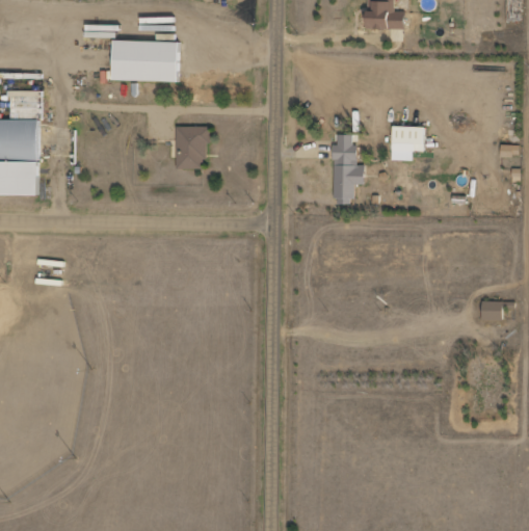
[(405,28),(405,10),(395,10),(394,0),(367,0),(368,7),(367,7),(368,29),(405,28)]
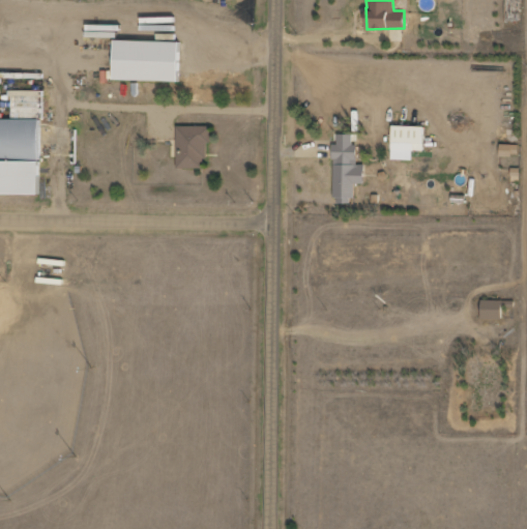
[(179,41),(114,39),(113,80),(178,82),(179,41)]
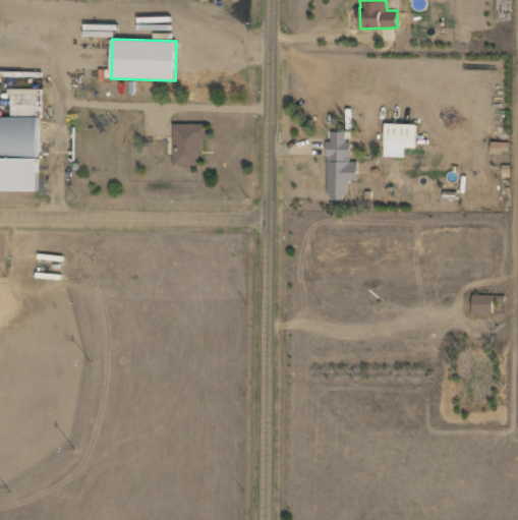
[(39,88),(8,89),(9,115),(40,114),(39,88)]
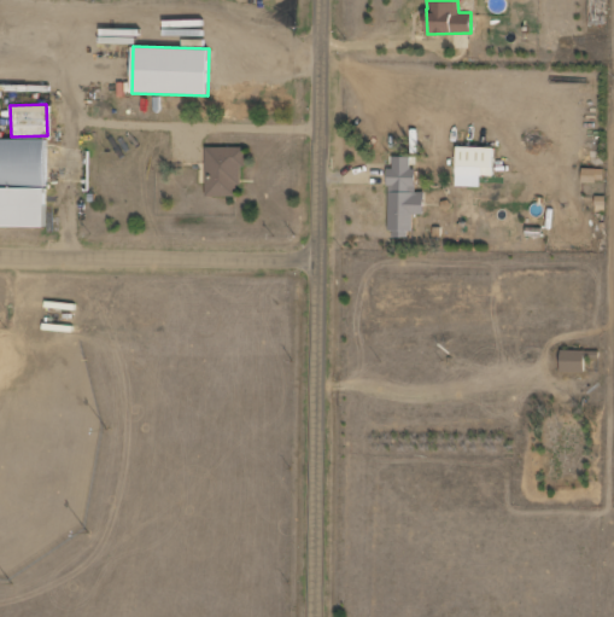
[(0,226),(46,227),(47,139),(0,138),(0,226)]
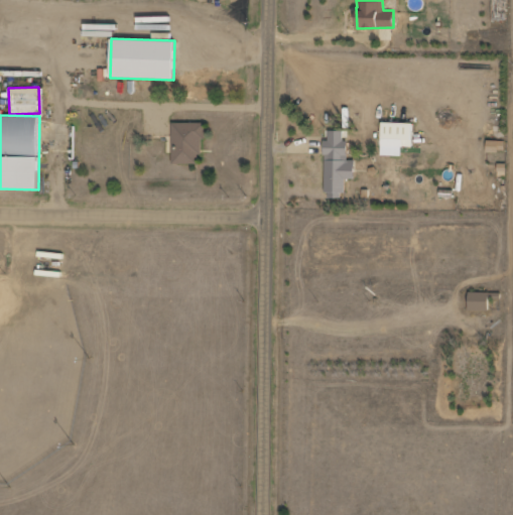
[(170,123),(170,163),(201,163),(200,122),(170,123)]
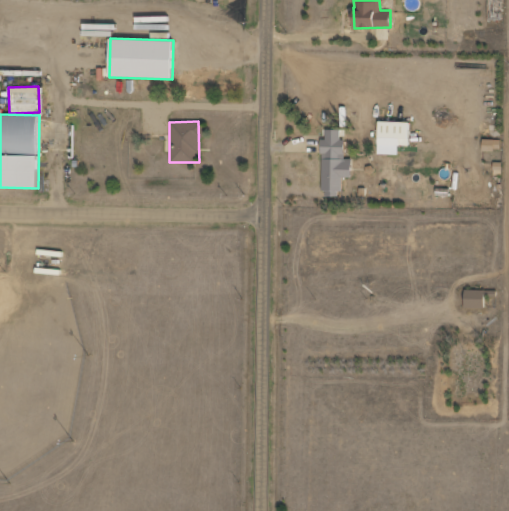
[(376,153),(397,154),(397,145),(408,145),(409,122),(377,121),(376,153)]
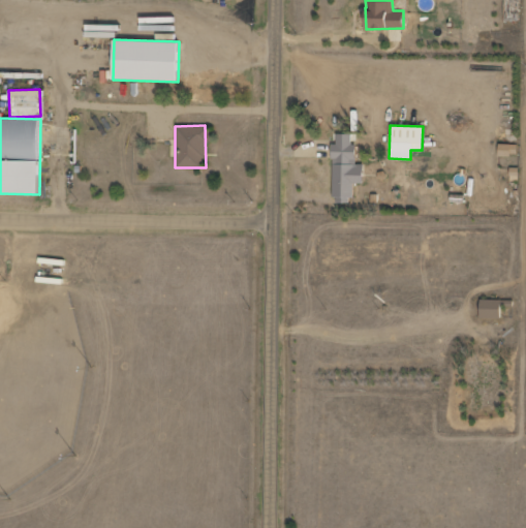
[(332,203),(351,203),(351,183),(362,183),(362,163),(354,163),(354,144),(349,144),(349,133),(335,133),(335,144),(332,144),(332,203)]
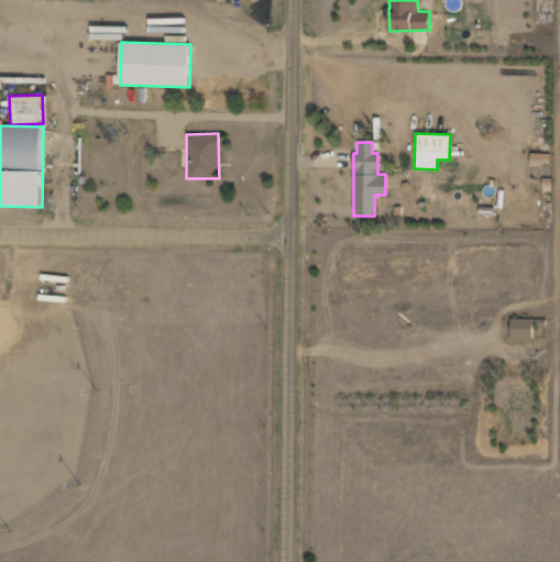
[(549,166),(550,153),(530,152),(529,165),(549,166)]
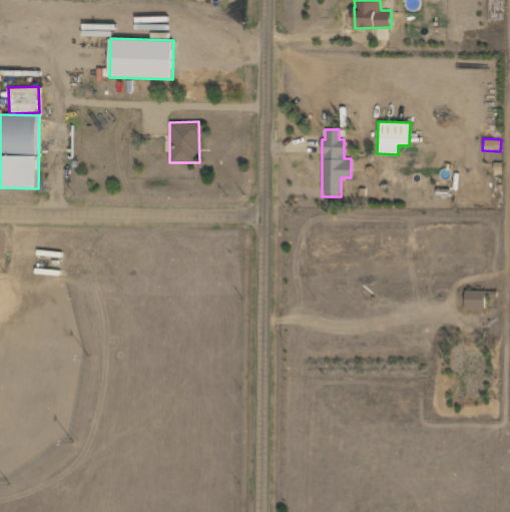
[(465,308),(485,308),(485,290),(465,290),(465,308)]
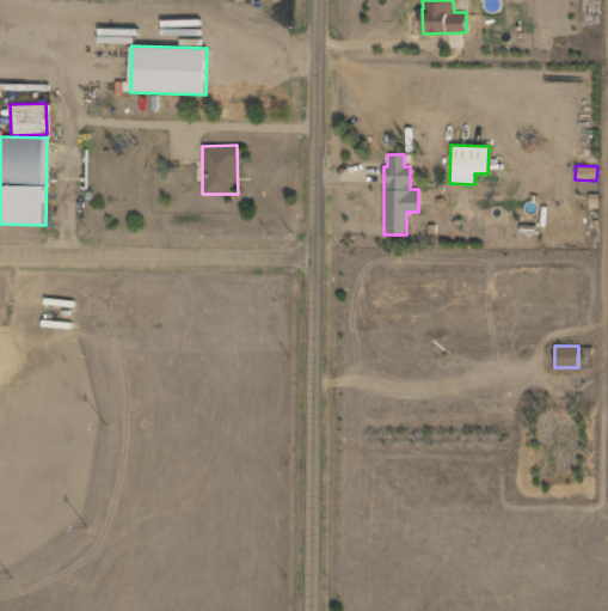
All buildings are outlined.
